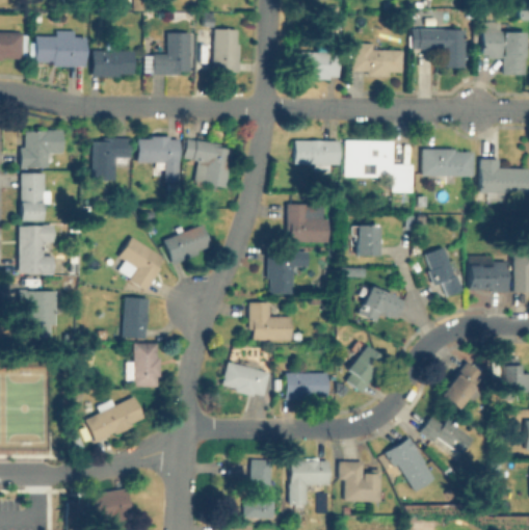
[(205,27),(206,14),(215,14),(215,28),(205,27)]
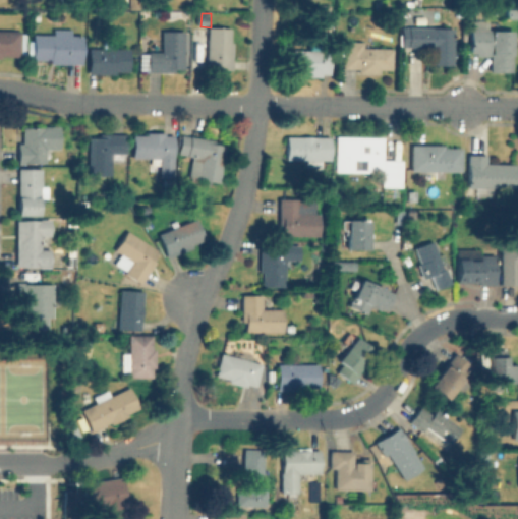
[(456,30),(455,67),(434,67),(435,48),(411,48),(411,29),(456,30)]
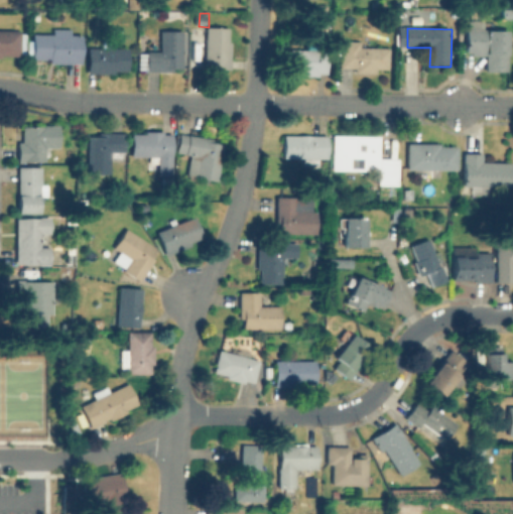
[(232,29),(232,52),(240,52),(240,69),(232,69),(232,72),(208,72),(209,29),(232,29)]
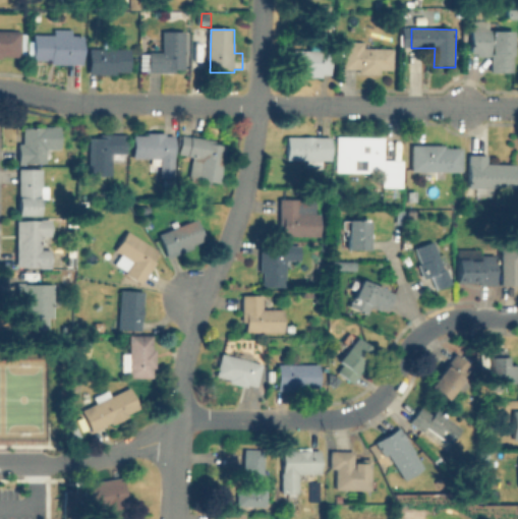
[(0,32),(21,33),(21,58),(3,57),(2,60),(0,59),(0,32)]
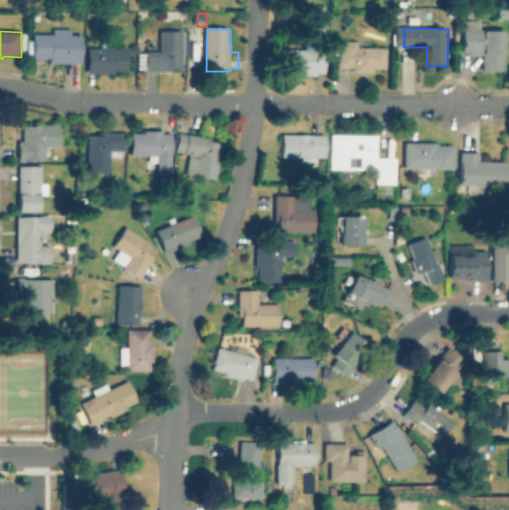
[(507,31),(506,72),(484,72),(484,56),(470,56),(470,53),(464,53),(465,31),(507,31)]
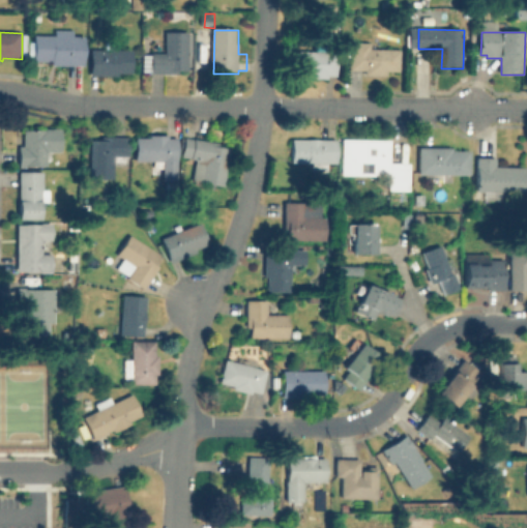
[(191,33),(191,72),(180,71),(180,75),(152,75),(153,54),(167,54),(168,33),(191,33)]
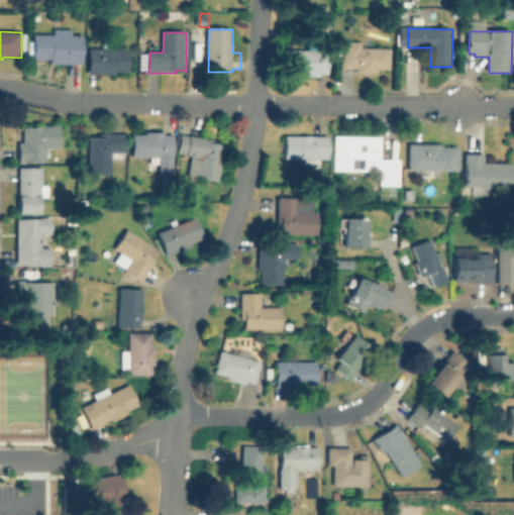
[(85,37),(83,67),(52,65),(52,61),(34,60),(35,35),(85,37)]
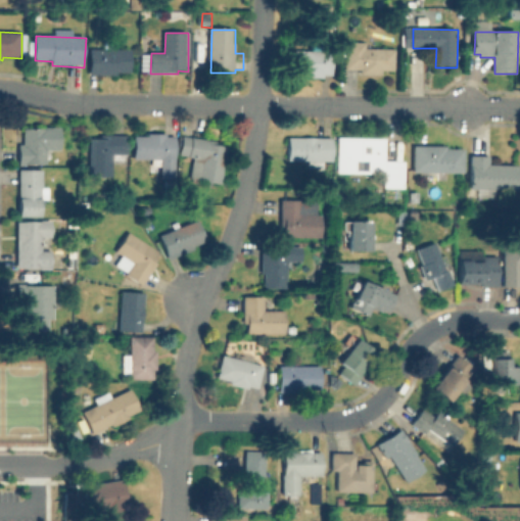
[(396,50),(395,72),(383,70),(384,76),(362,75),(363,70),(346,69),(347,43),(367,43),(367,49),(396,50)]
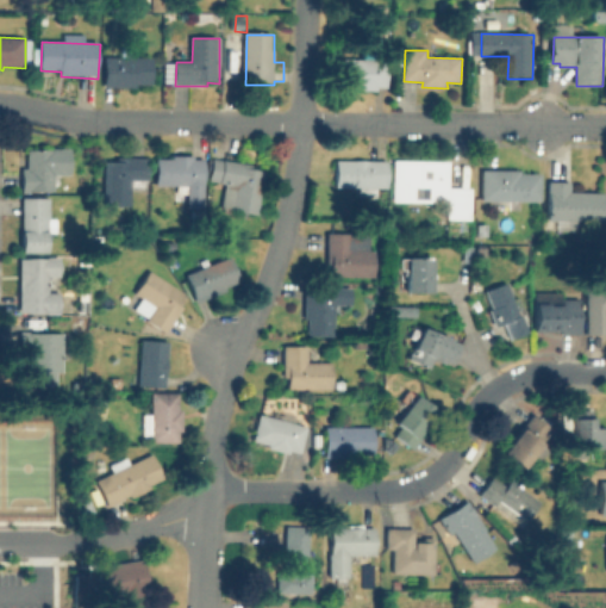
[(378,53),(378,62),(391,62),(389,88),(378,88),(378,92),(357,91),(357,87),(341,87),(342,61),(363,61),(364,53),(378,53)]
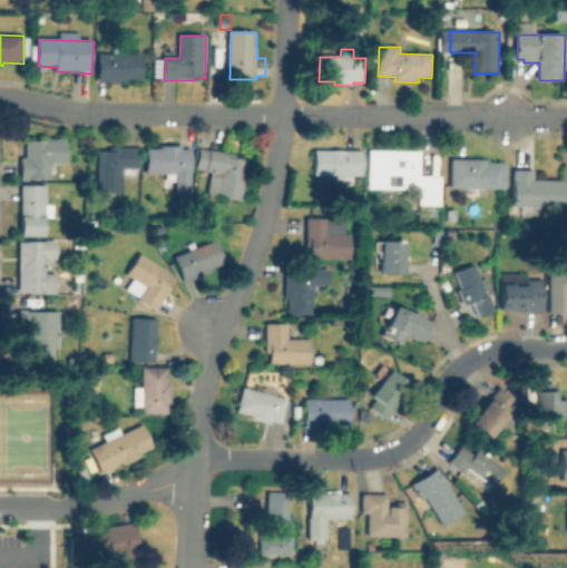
[(144,56),(144,82),(99,81),(99,55),(144,56)]
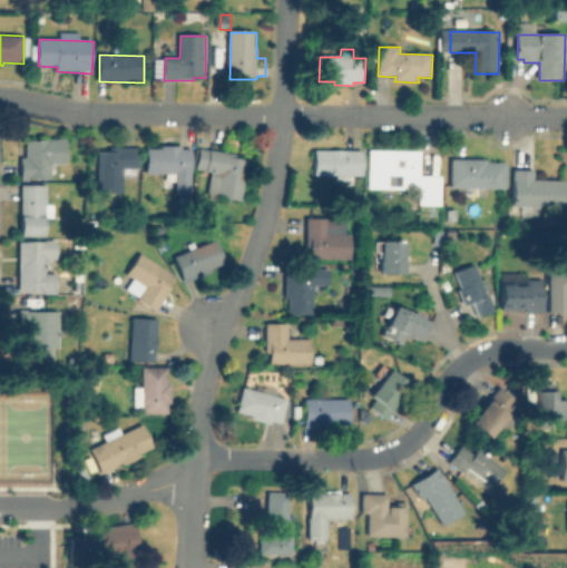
[(67,140),(67,164),(52,165),(52,180),(22,180),(22,159),(28,158),(28,140),(67,140)]
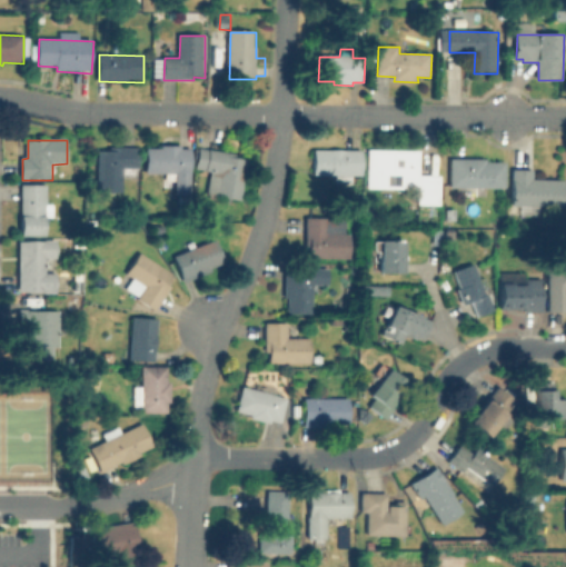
[(182,146),(182,149),(194,149),(192,196),(177,196),(177,181),(167,181),(167,175),(148,173),(148,149),(162,149),(162,146),(182,146)]
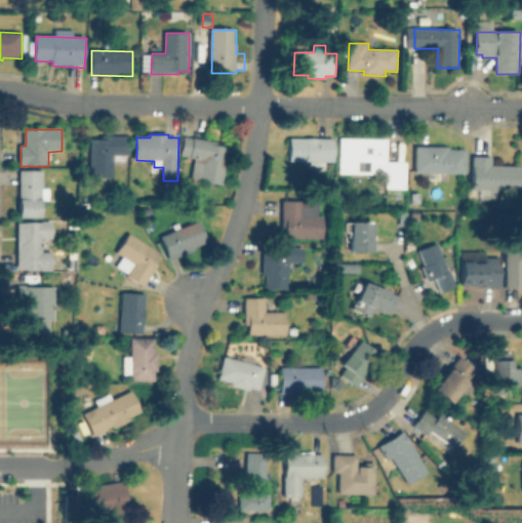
[(129,137),(129,155),(132,155),(132,163),(115,163),(115,178),(91,178),(91,143),(88,143),(88,139),(103,139),(103,136),(129,137)]
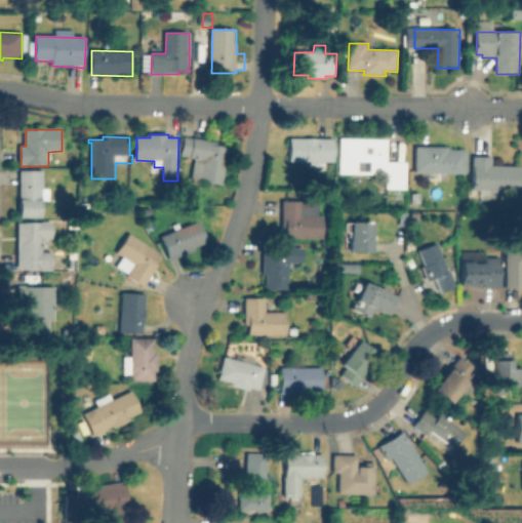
[(234,147),(227,186),(193,178),(197,159),(182,156),(186,137),(234,147)]
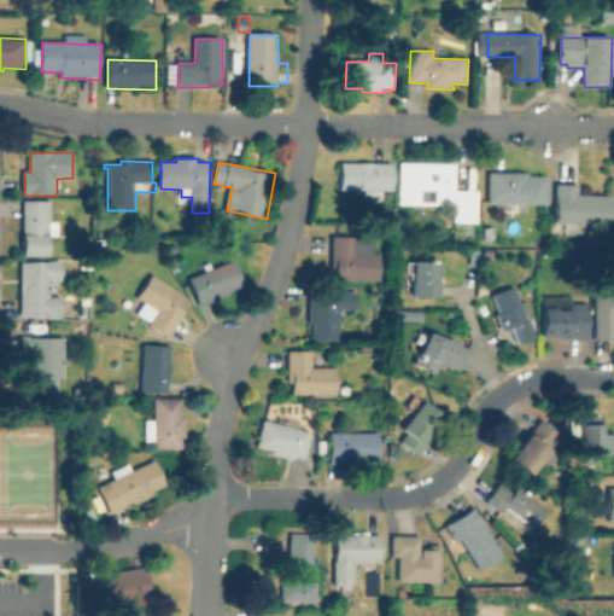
[(481,191),(480,225),(455,224),(456,207),(401,205),(402,163),(457,164),(457,191),(481,191)]
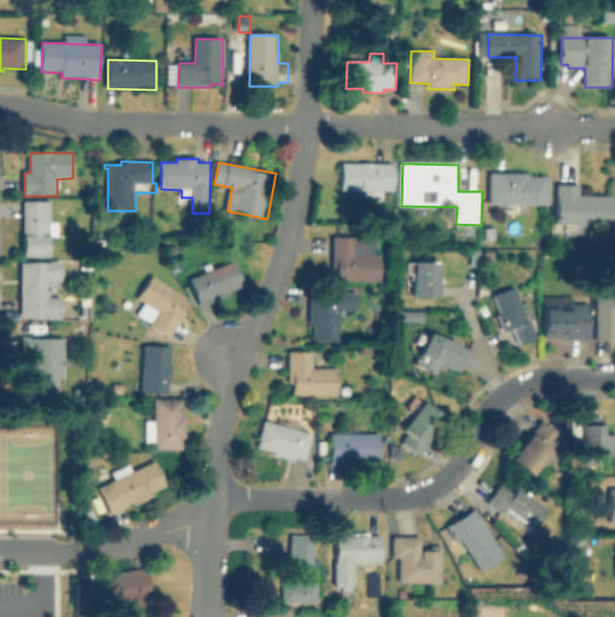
[(396,165),(395,192),(384,192),(384,201),(366,201),(366,191),(343,191),(343,165),(396,165)]
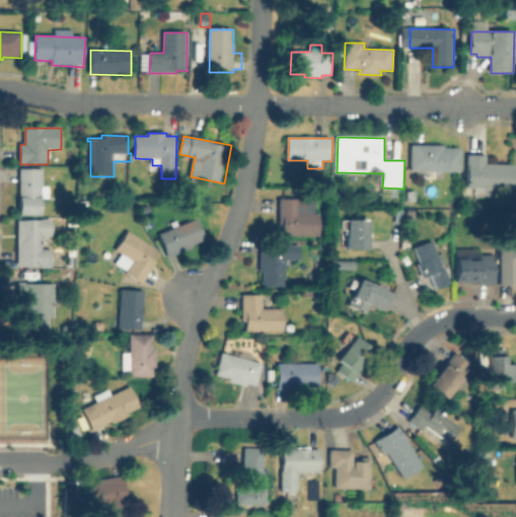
[(462,149),(462,172),(412,172),(412,145),(445,145),(445,149),(462,149)]
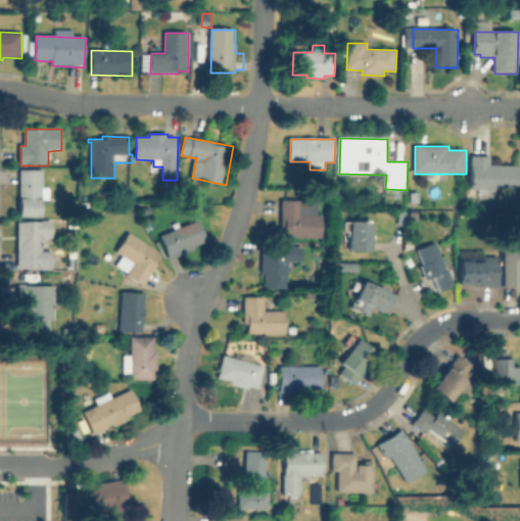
[(519,191),(497,190),(497,198),(480,198),(480,189),(472,189),(473,156),(490,157),(490,166),(519,167),(519,191)]
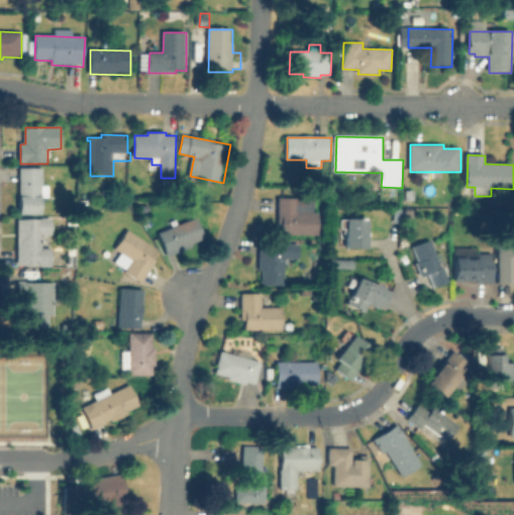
[(50,186),(50,198),(41,198),(41,215),(20,215),(21,169),(44,169),(44,186),(50,186)]
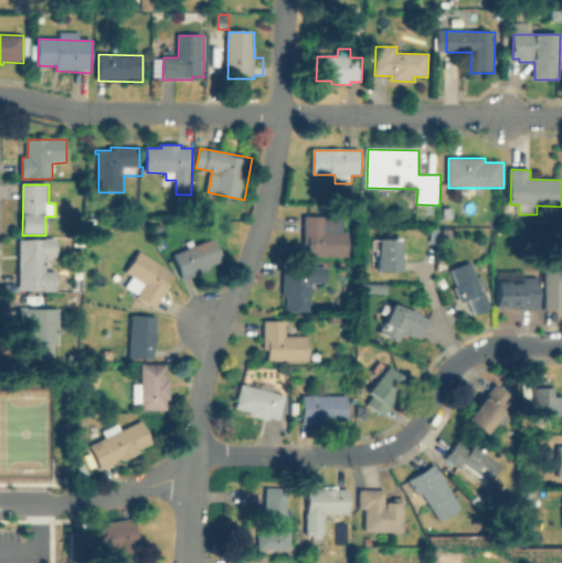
[(442,221),(442,206),(451,206),(451,221),(442,221)]
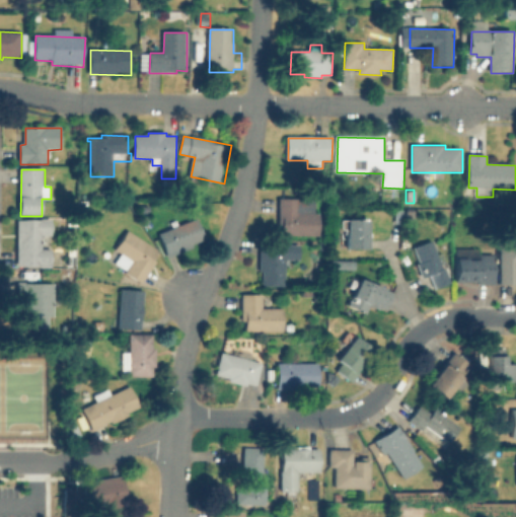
[(320,215),(319,236),(284,235),(284,226),(281,226),(281,199),(316,200),(316,214),(320,215)]
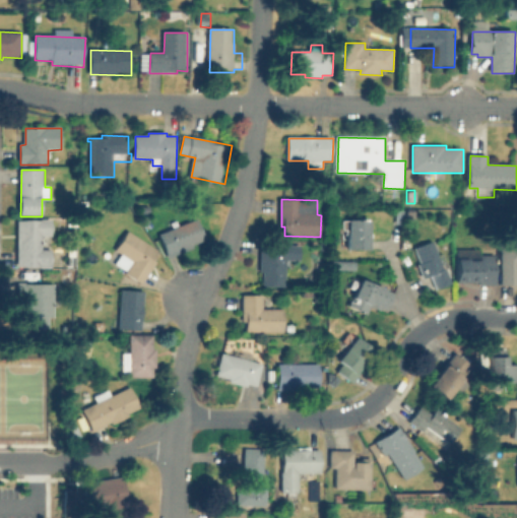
[(140,217),(140,207),(151,207),(151,217),(140,217)]
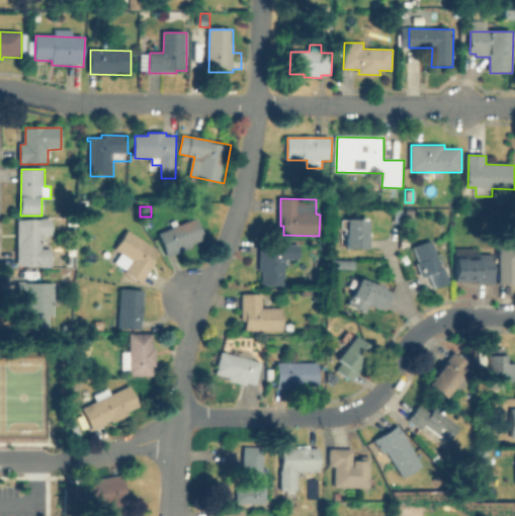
[(405,222),(405,208),(414,208),(414,222),(405,222)]
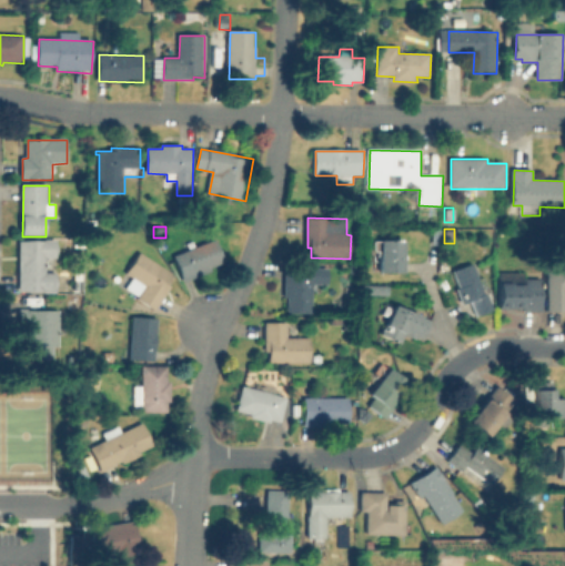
[(213,272),(185,283),(175,258),(217,240),(226,263),(212,269),(213,272)]
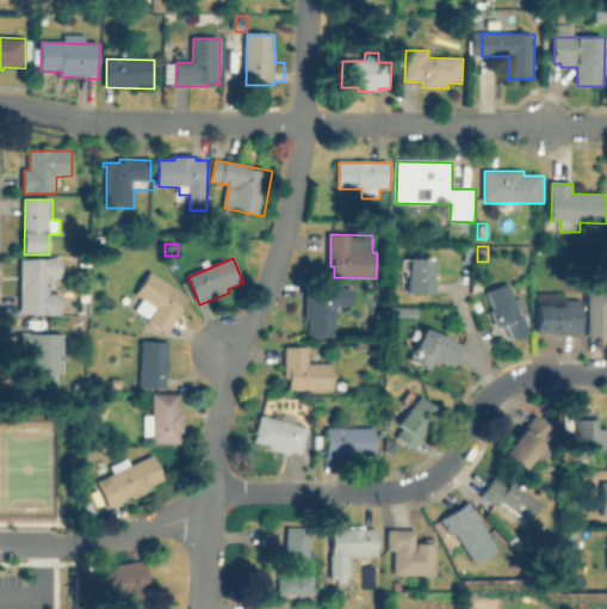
[(434,259),(434,295),(410,295),(410,260),(434,259)]
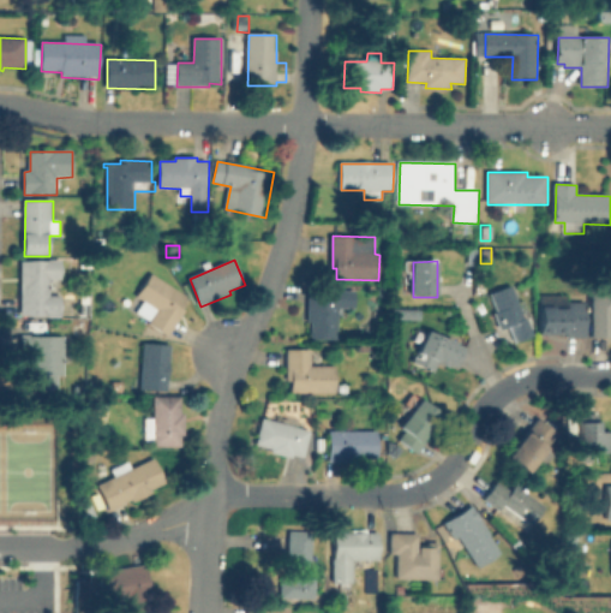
[(63,262),(63,280),(58,280),(58,296),(64,296),(63,317),(22,317),(23,262),(63,262)]
